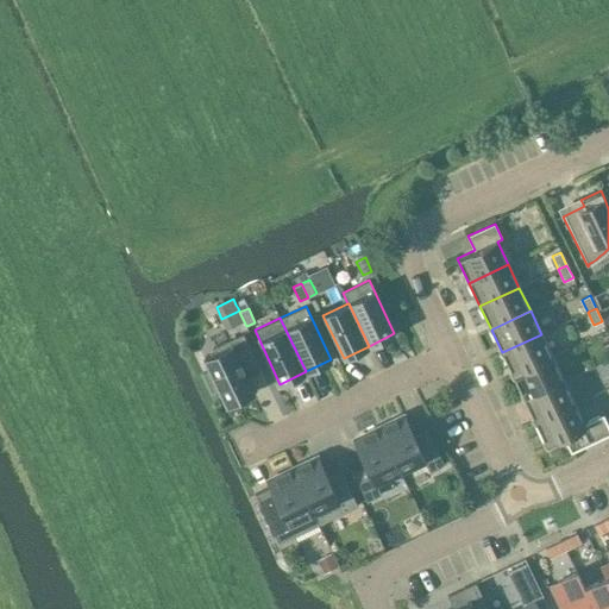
[(202,374),(212,393),(218,390),(226,406),(255,391),(244,369),(257,362),(243,333),(213,347),(215,353),(203,358),(209,370),(202,374)]
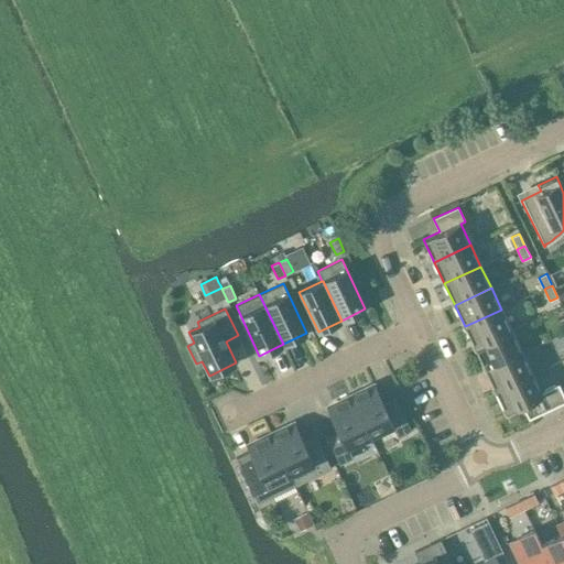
[(475,348),(511,331),(501,310),(465,326),(475,348)]
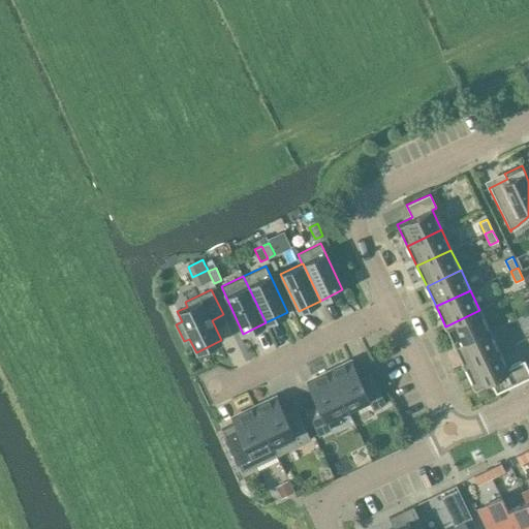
[(456,346),(489,331),(479,310),(445,327),(456,346)]
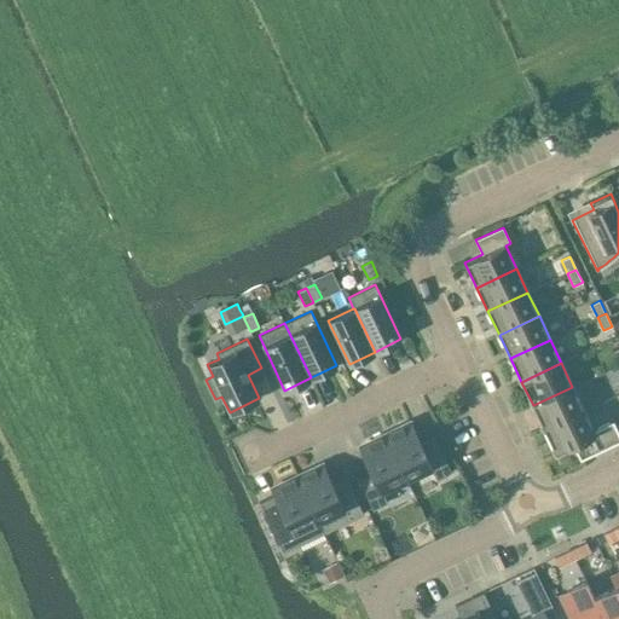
[(544,431),(584,411),(572,387),(533,405),(544,431)]
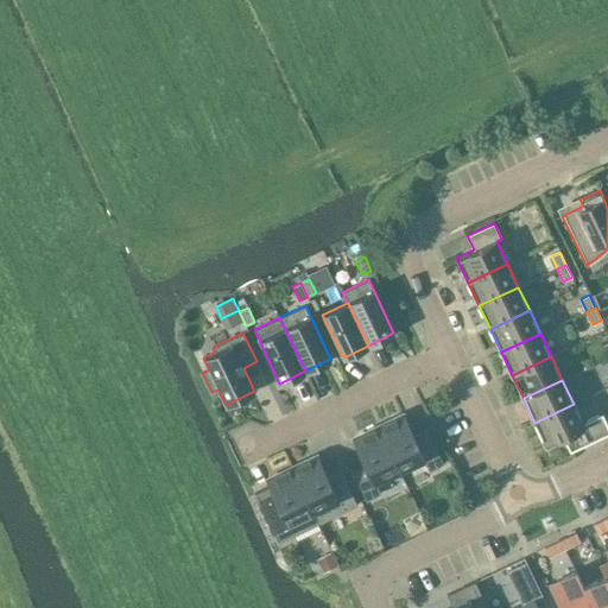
[(583,423),(574,404),(534,423),(546,445),(563,438),(570,453),(607,434),(607,426),(602,413),(583,423)]
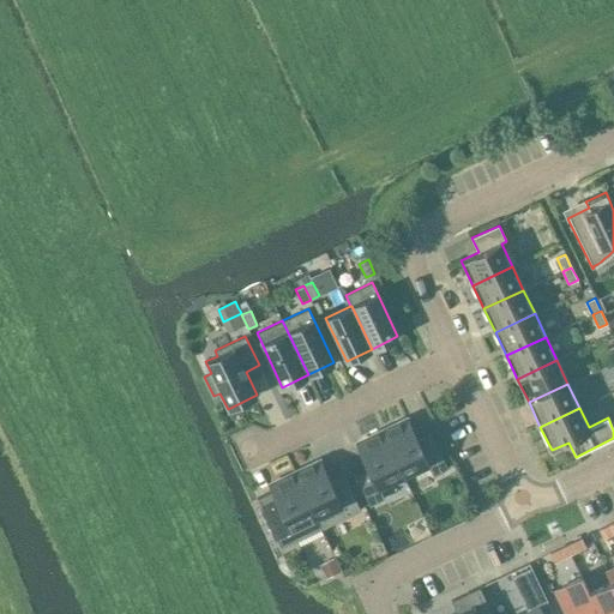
[(396,423),(381,431),(404,476),(428,465),(433,476),(447,469),(431,432),(416,438),(409,421),(397,426),(396,423)]
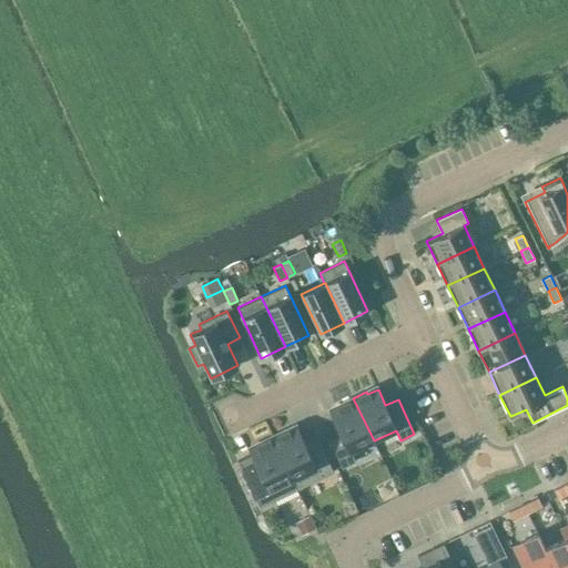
[(374,440),(353,398),(340,404),(341,407),(331,412),(342,436),(330,442),(342,468),(356,462),(351,452),(374,440)]
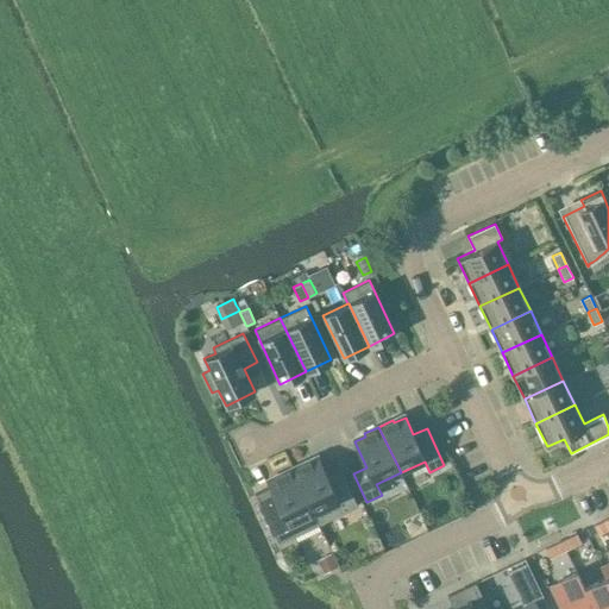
[(307,460),(292,468),(319,525),(358,506),(340,470),(327,476),(319,459),(308,464),(307,460)]
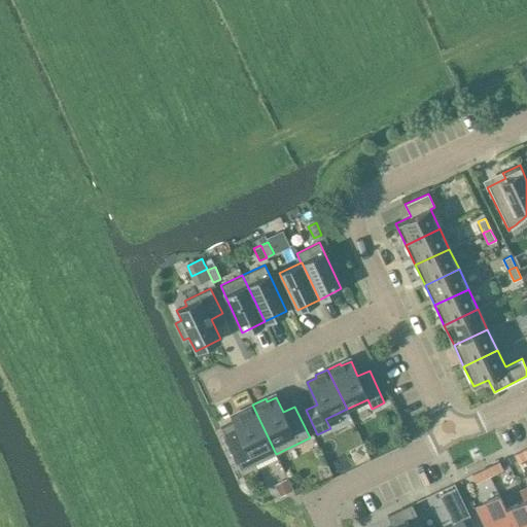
[(234,421),(220,427),(241,470),(276,454),(252,405),(241,411),(242,413),(232,418),(234,421)]
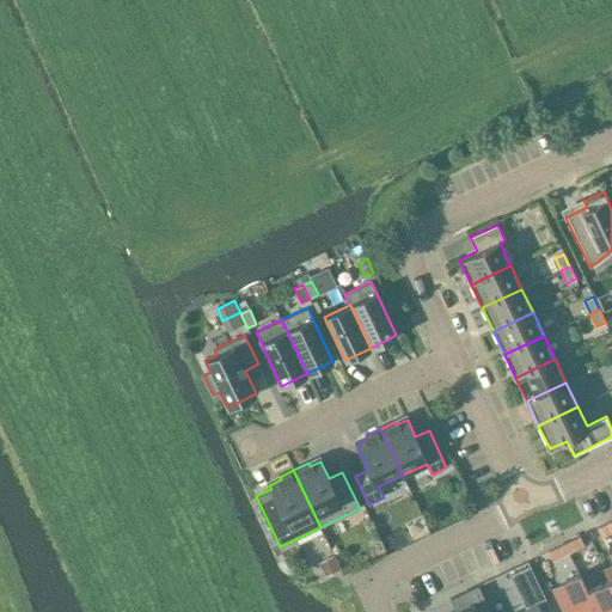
[(611,521),(598,528),(599,528),(603,537),(611,532),(611,521)]
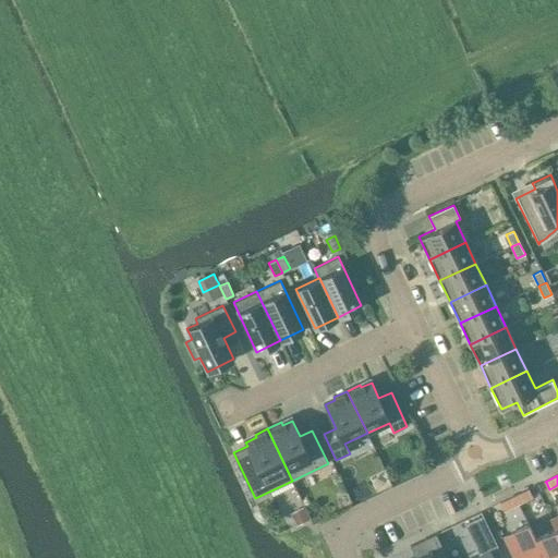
[(516,496),(519,505),(533,497),(530,489),(516,496)]
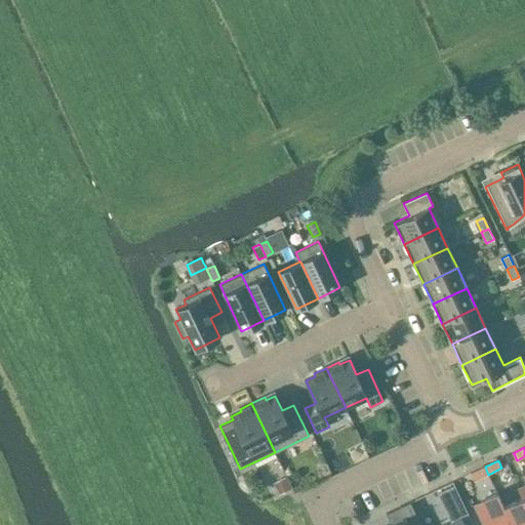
[(485,467),(471,474),(475,481),(488,475),(485,467)]
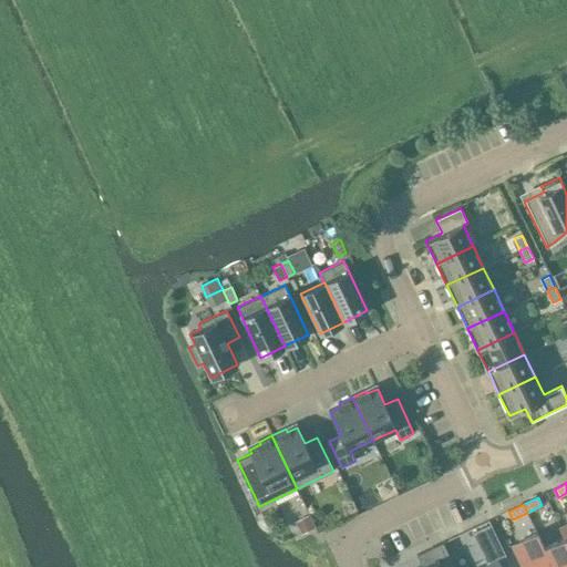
[(308,515),(295,522),(301,534),(315,528),(308,515)]
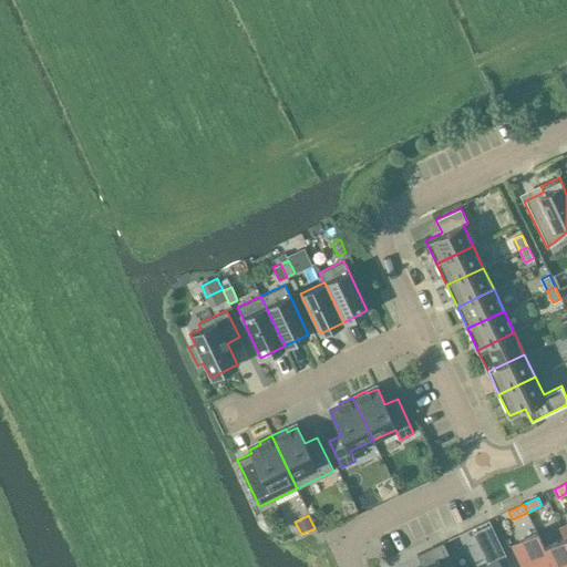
[(497,539),(492,527),(474,536),(480,548),(497,539)]
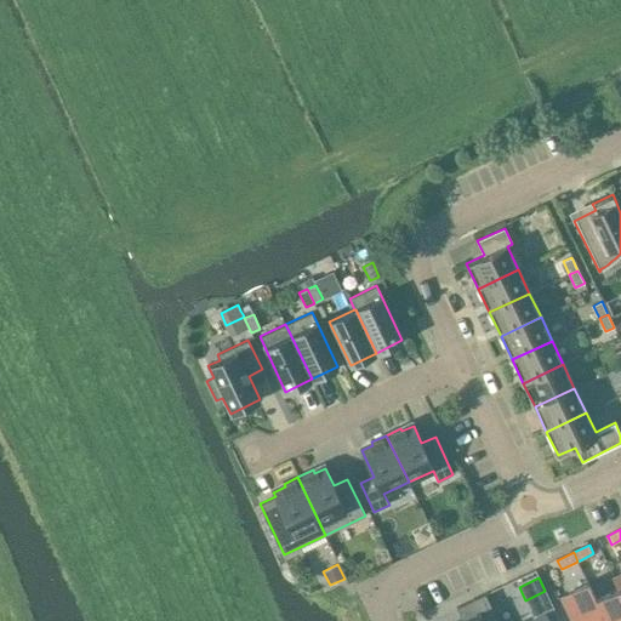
[(607,620),(597,600),(590,585),(562,598),(573,620),(607,620)]
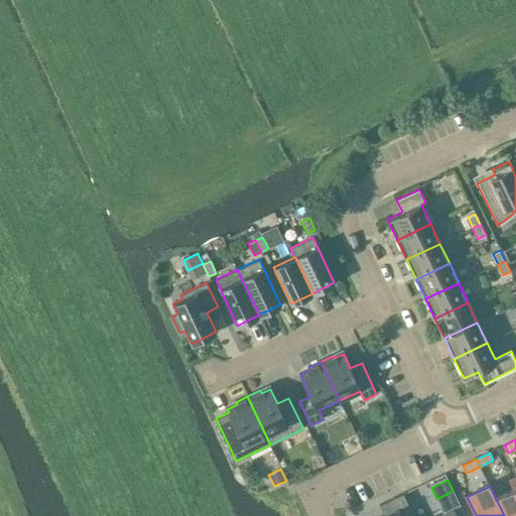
[(515,515),(515,493),(514,490),(496,499),(504,515),(515,515)]
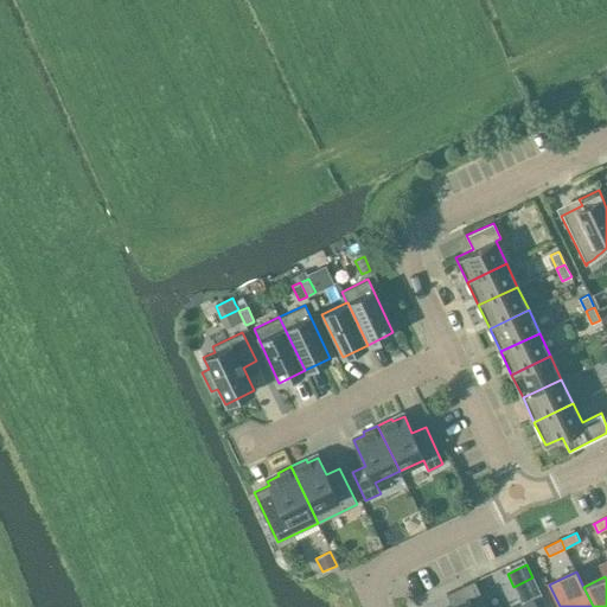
[(452,606),(486,606),(474,581),(446,594),(452,606)]
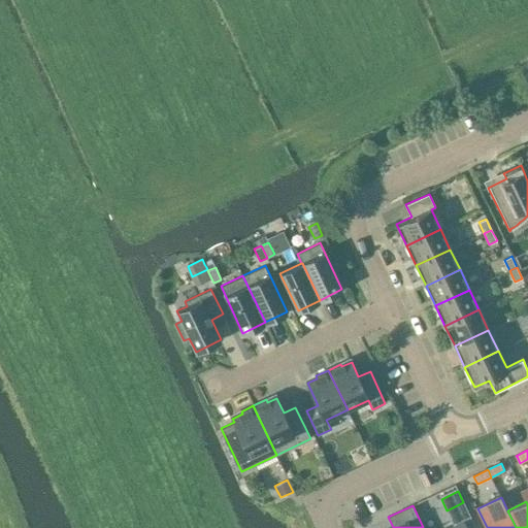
[(475,527),(470,517),(469,517),(463,520),(466,527),(475,527)]
